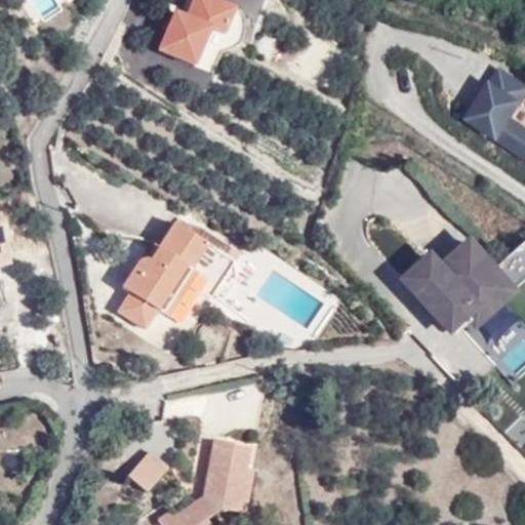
[(174,13),(158,50),(196,67),(212,30),(224,35),(235,10),(210,0),(193,0),(186,18),(174,13)]
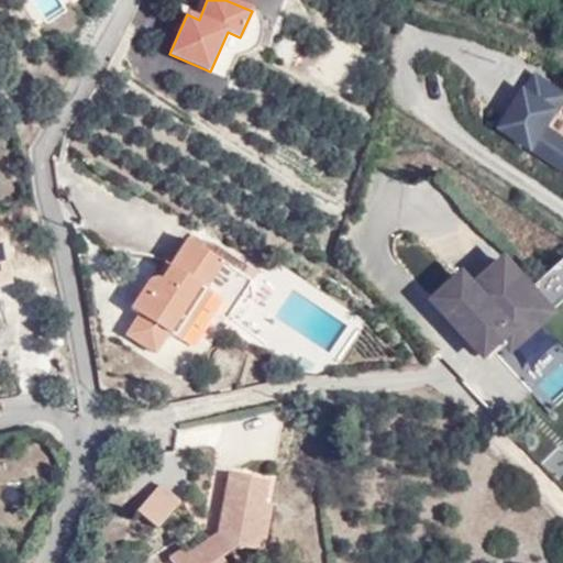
[(562,135),(550,129),(562,106),(562,89),(531,72),(496,133),(562,172),(562,135)]
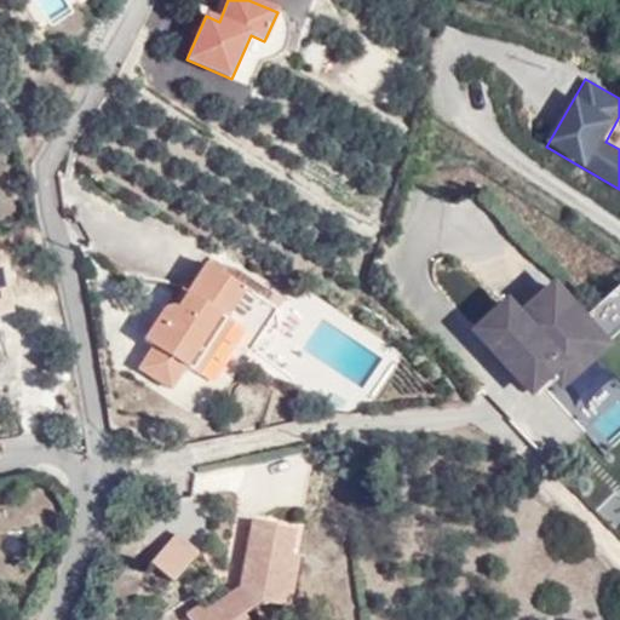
[(174,302),(218,328),(248,348),(282,292),(250,274),(244,283),(201,259),(174,302)]
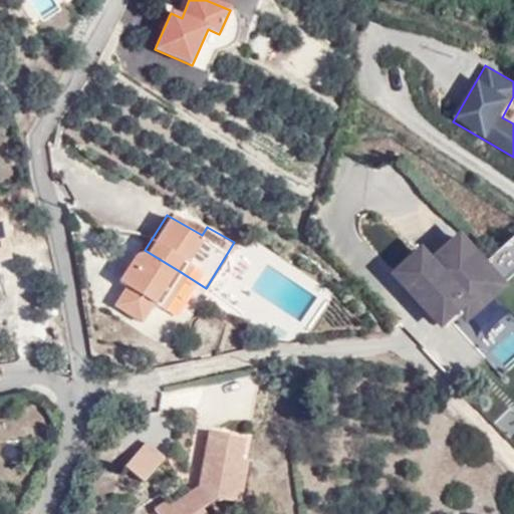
[(438,334),(452,321),(497,372),(513,357),(513,323),(491,298),(503,288),(454,233),(425,259),(416,248),(386,275),(438,334)]
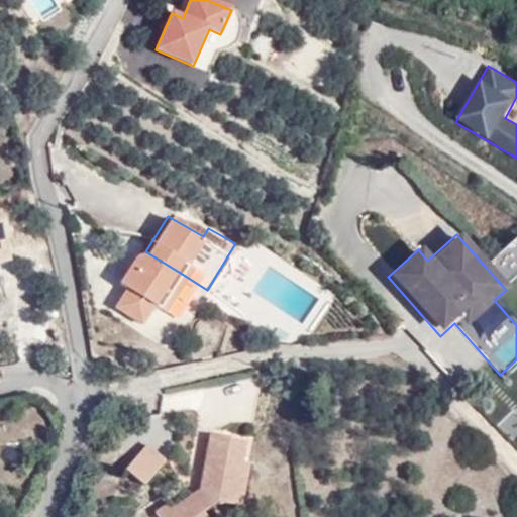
[(502,285),(516,274),(516,237),(485,262),(502,285)]
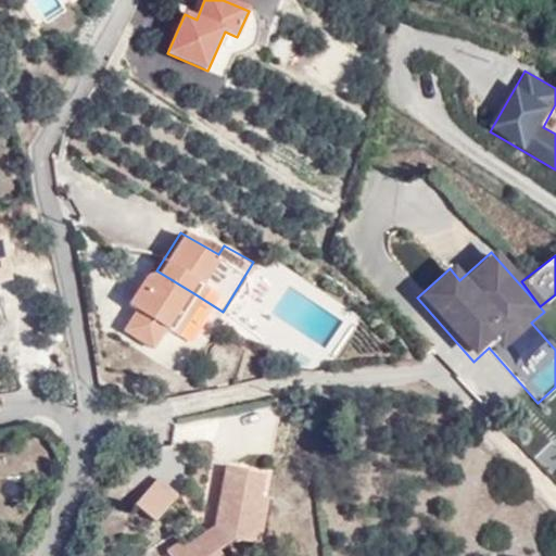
[(156,270),(149,266),(134,292),(139,298),(121,327),(152,345),(167,328),(174,332),(196,294),(156,270)]
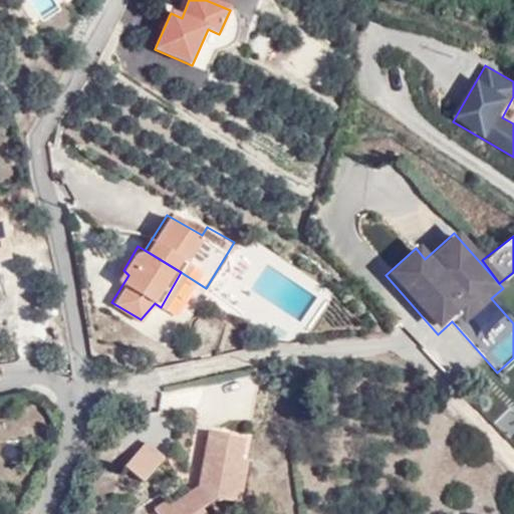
[(105,356),(92,356),(94,369),(105,368),(105,356)]
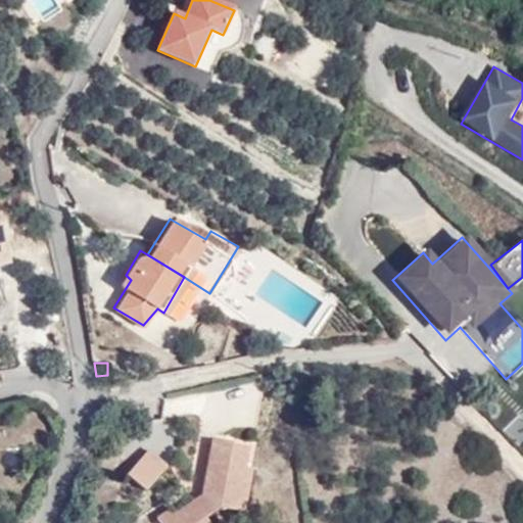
[(240,447),(204,435),(185,488),(188,491),(165,511),(158,506),(145,517),(150,522),(203,522),(194,513),(204,502),(226,510),(239,467),(235,466),(240,447)]
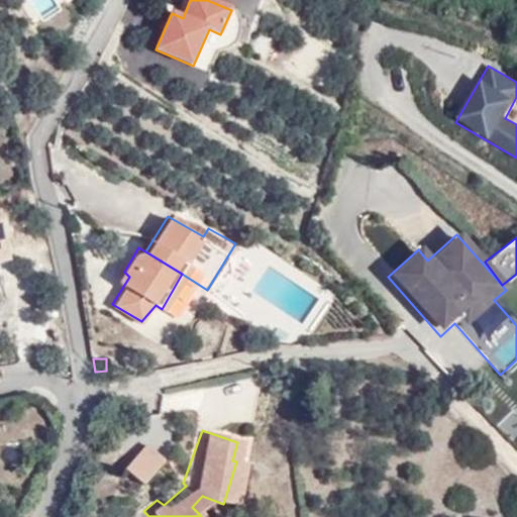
[(141,444),(115,462),(132,483),(156,463),(141,444)]
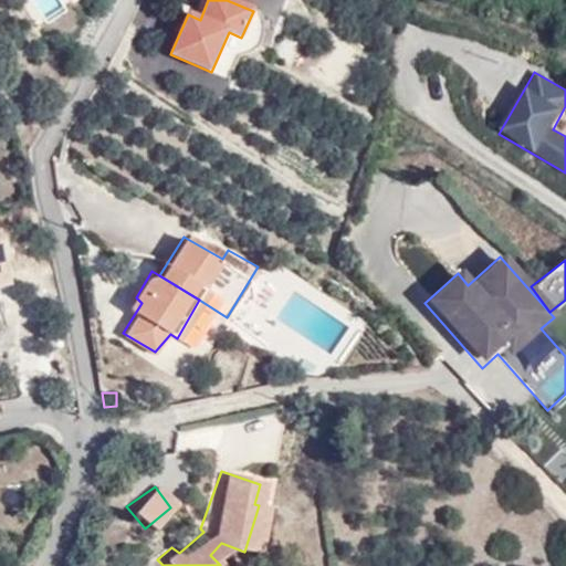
All buildings are outlined.
